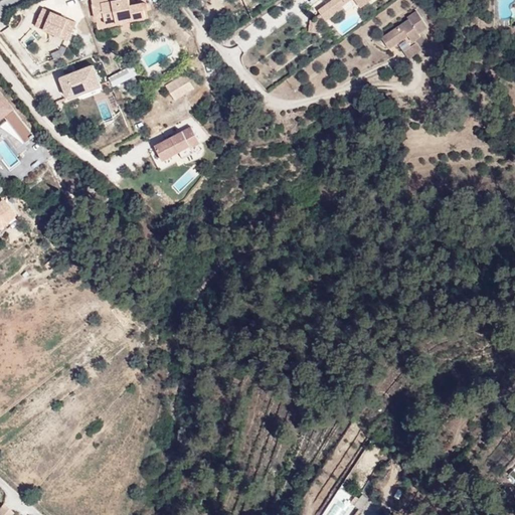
[(132,3),(131,0),(103,0),(104,1),(95,3),(97,17),(104,16),(106,22),(118,20),(118,23),(147,18),(144,1),(132,3)]
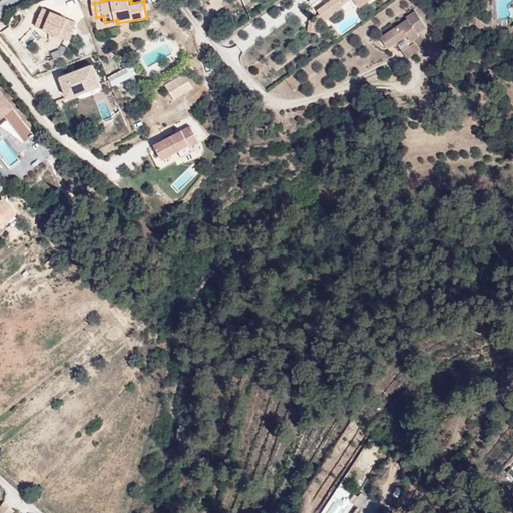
[(328,0),(315,10),(323,20),(341,7),(339,5),(345,0),(351,0),(352,1),(352,0),(364,0),(365,0),(328,0)]
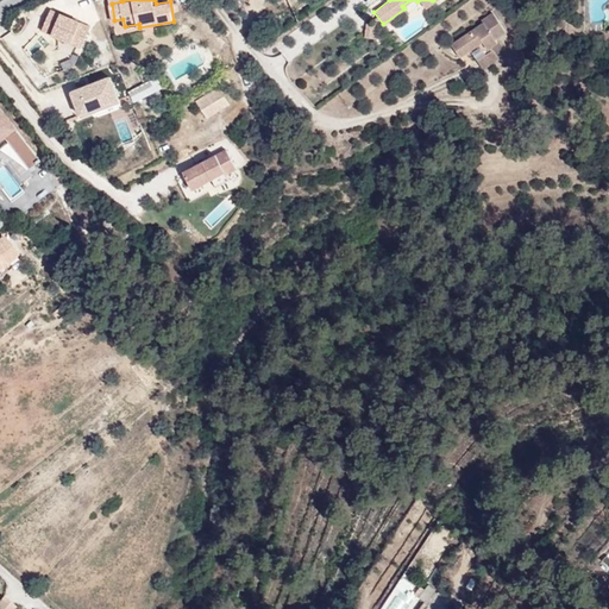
[(477,42),(503,12),(500,5),(487,12),(489,16),(457,35),(466,49),(477,42)]
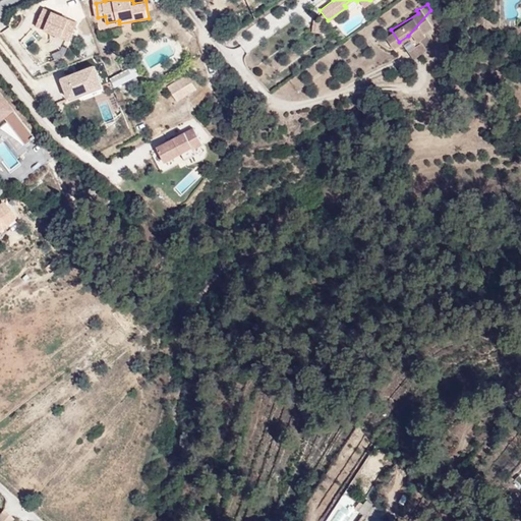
[(66,39),(74,18),(42,5),(34,25),(66,39)]
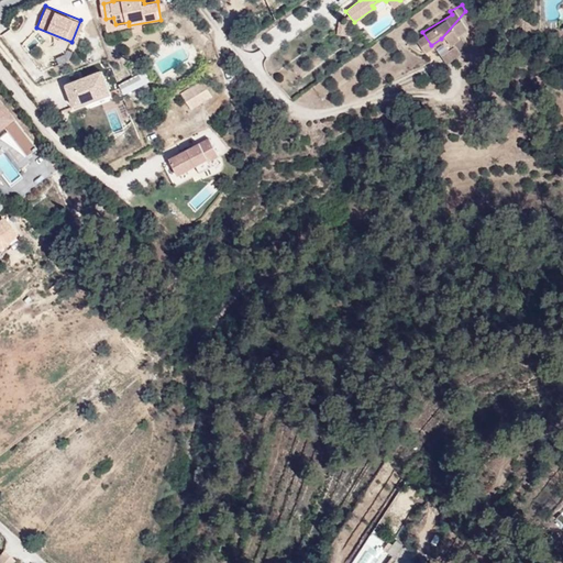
[(464,40),(468,36),(464,30),(474,24),(465,11),(441,39),(454,57),(468,48),(464,40)]
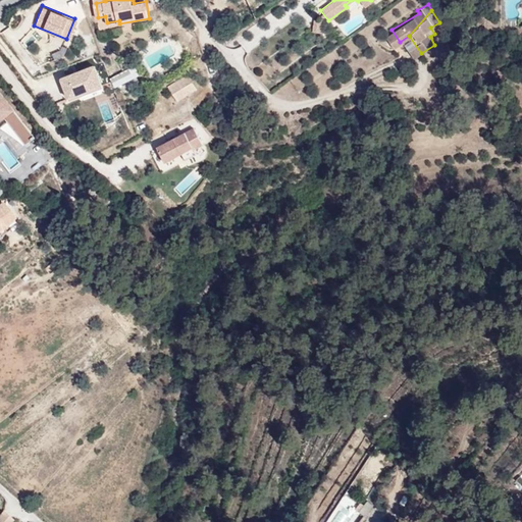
[(311,31),(322,32),(323,20),(312,19),(311,31)]
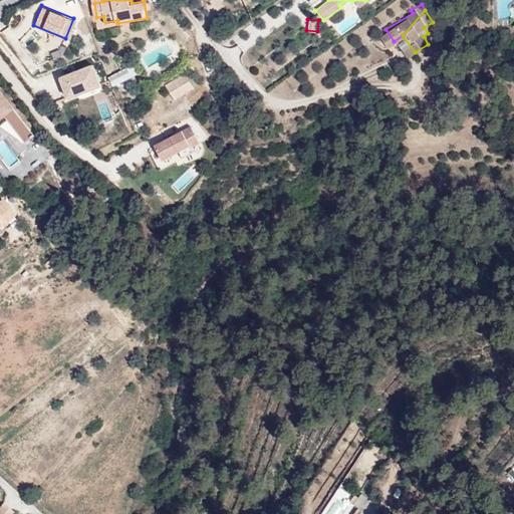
[(56,74),(64,95),(99,82),(91,61),(56,74)]
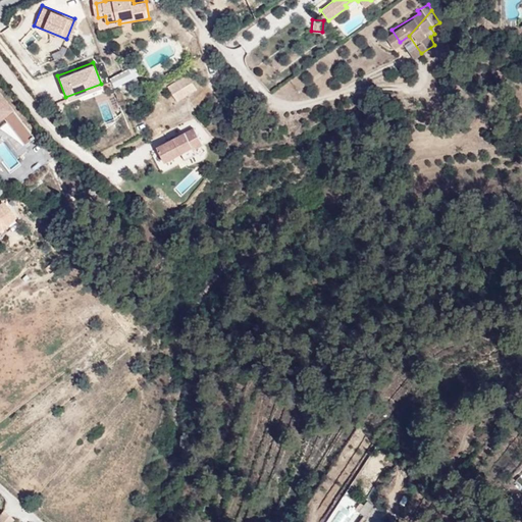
[(129,82),(144,72),(137,62),(113,77),(120,89),(128,84),(129,82)]
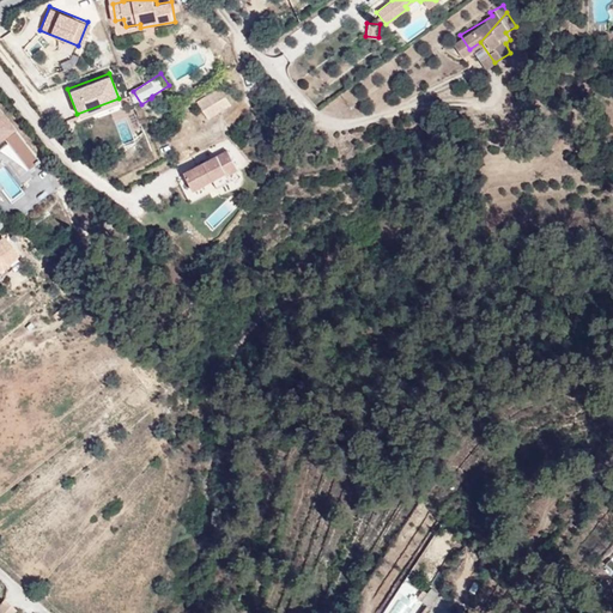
[(234,104),(223,87),(199,103),(210,120),(234,104)]
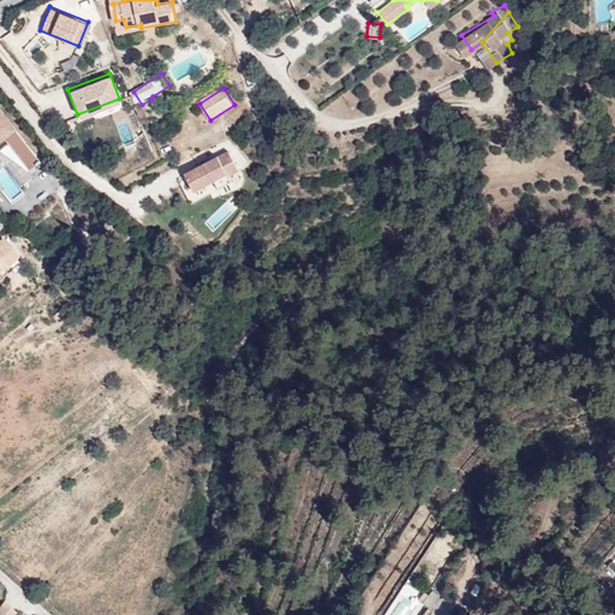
[(0,139),(16,127),(0,108),(0,139)]
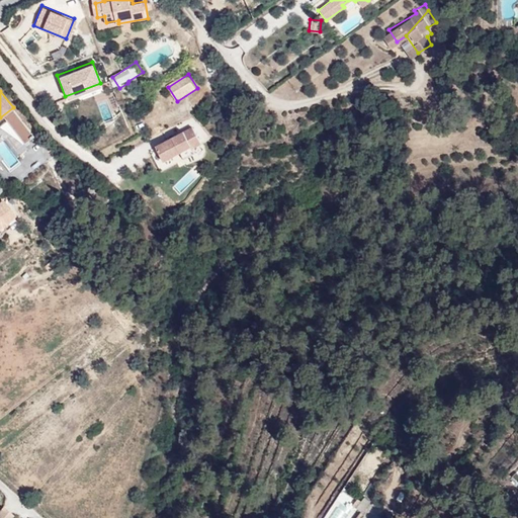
[(33,134),(13,107),(0,117),(0,136),(1,138),(14,126),(25,141),(33,134)]
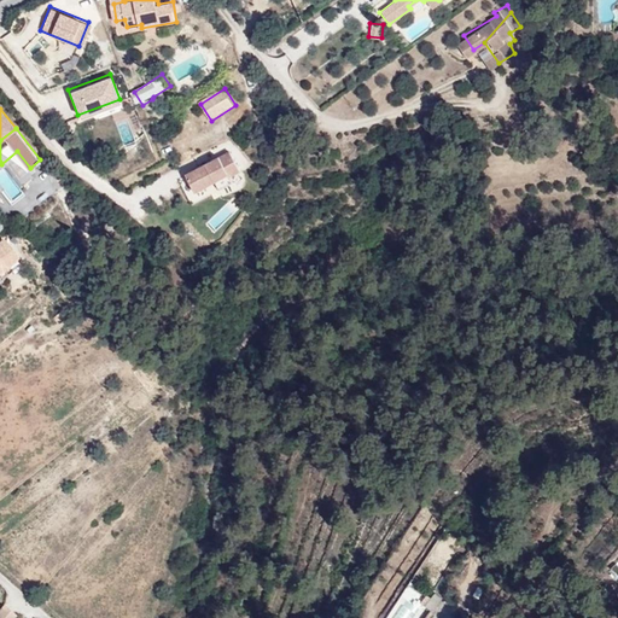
[(184,172),(193,191),(238,168),(227,149),(184,172)]
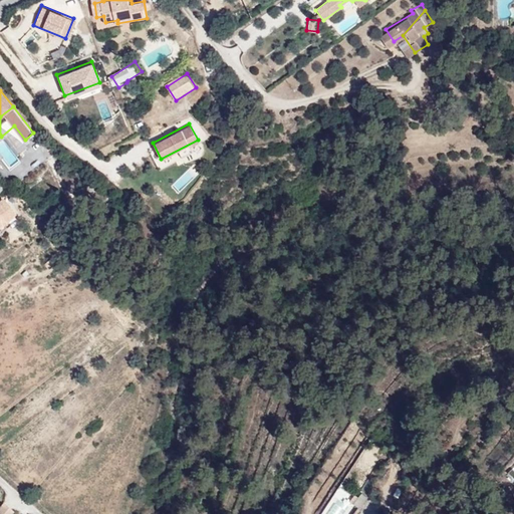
[(179,148),(180,155),(190,154),(189,147),(179,148)]
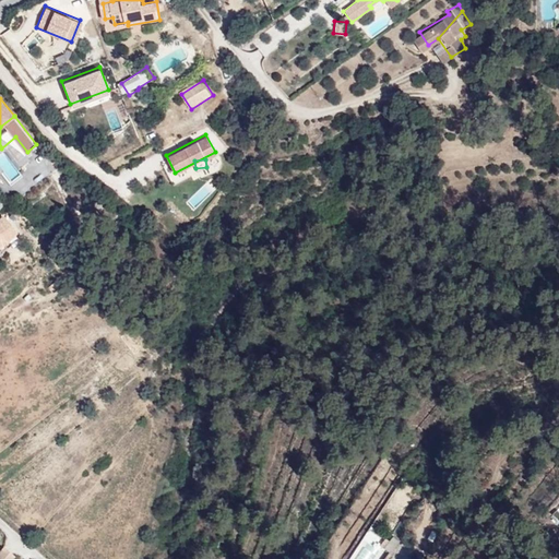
[(0,247),(13,237),(0,219),(0,247)]
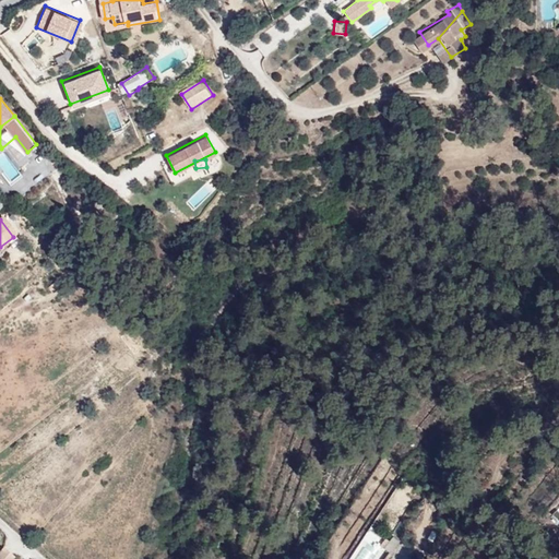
[(0,257),(13,249),(8,241),(0,247),(0,257)]
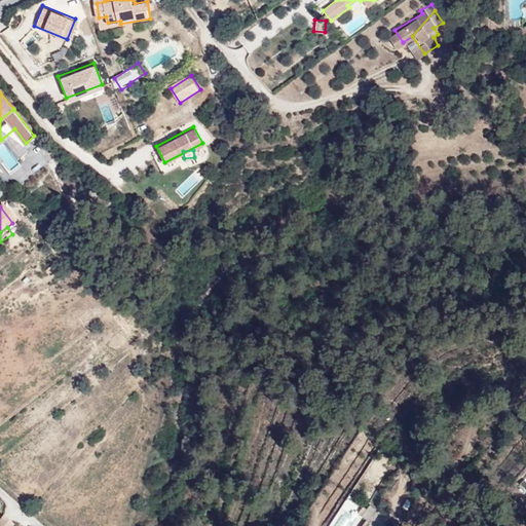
[(143,320),(138,311),(126,320),(132,328),(143,320)]
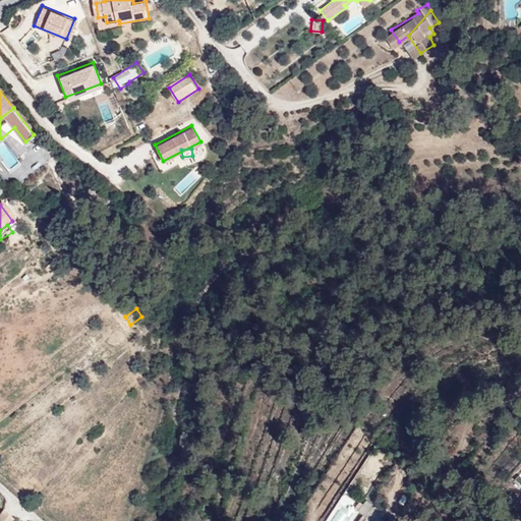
[(344,520),(354,507),(341,498),(324,520),(344,520)]
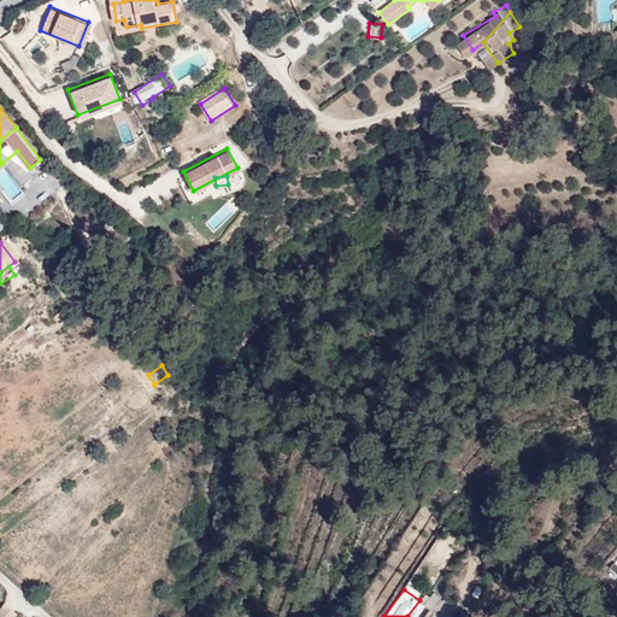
[(432,594),(422,605),(429,611),(439,600),(432,594)]
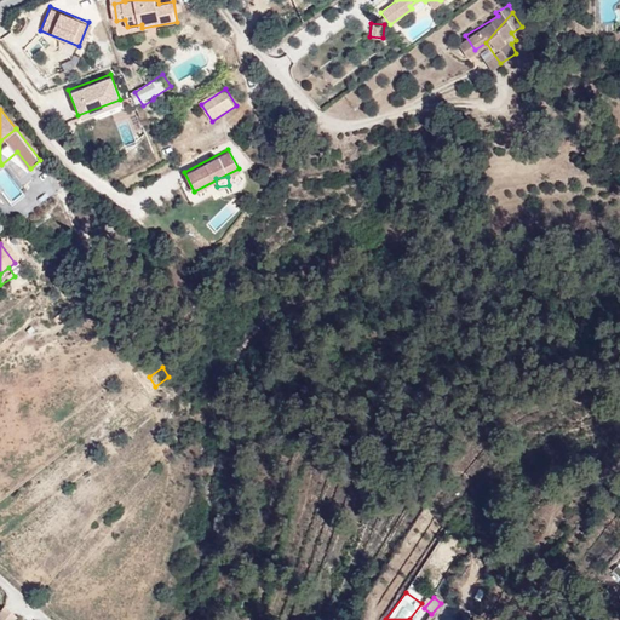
[(250,613),(252,600),(242,598),(240,612),(250,613)]
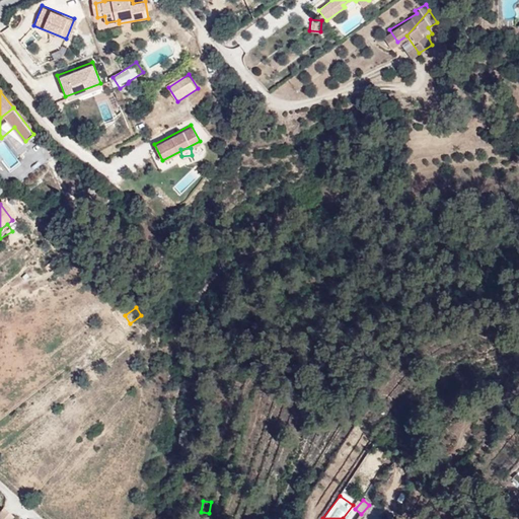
[(0,518),(9,518),(12,517),(0,506),(0,518)]
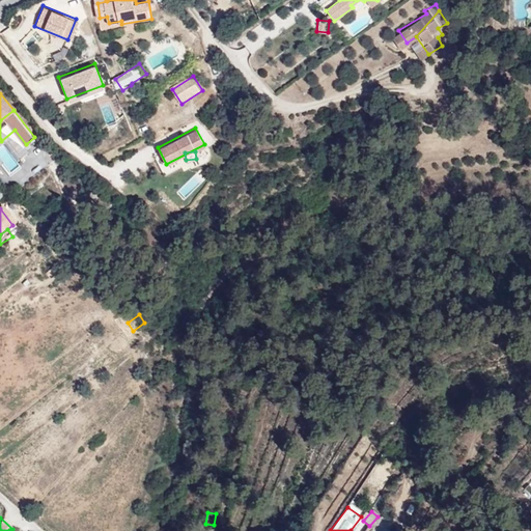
All buildings are outlined.
